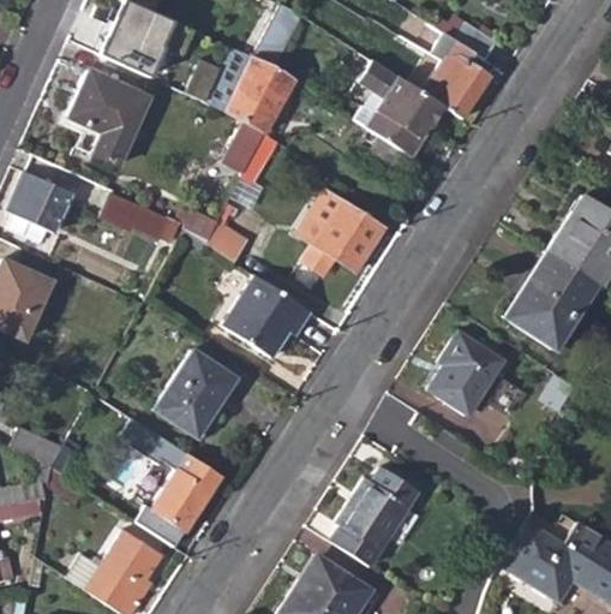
[(195,29),(130,0),(127,0),(103,54),(147,75),(161,45),(184,55),(195,29)]
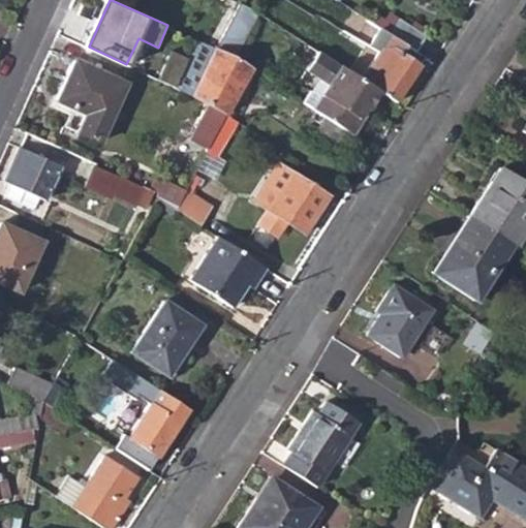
[(219,48),(238,58),(260,11),(242,2),(219,48)]
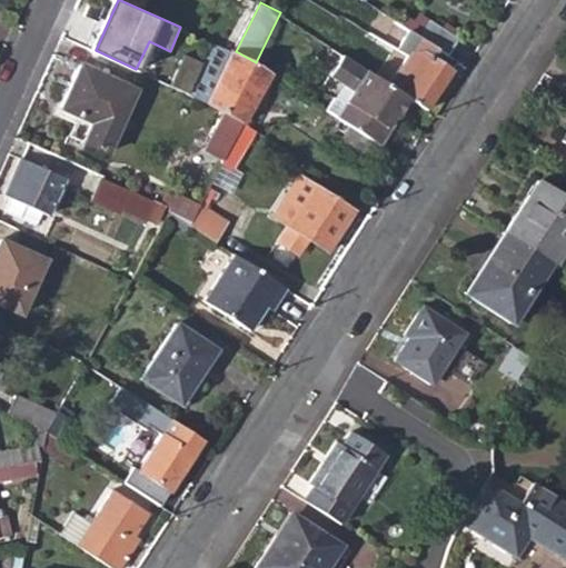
[(376,22),(387,30),(393,21),(383,13),(376,22)]
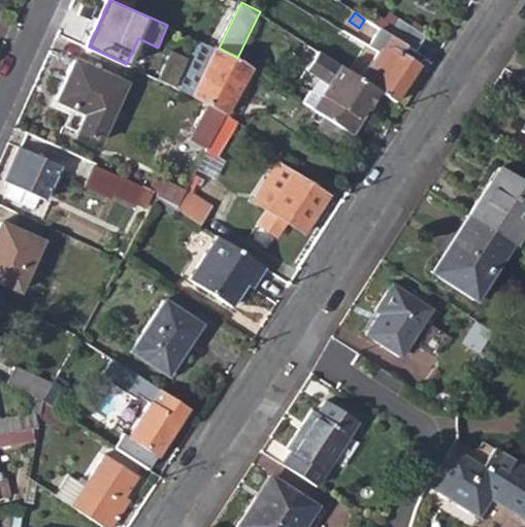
[(391,34),(416,51),(426,35),(401,19),(396,28),(379,17),(374,23),(391,34)]
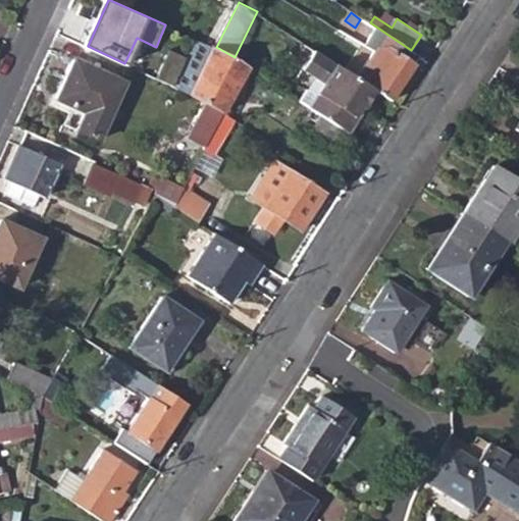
[(363,18),(355,32),(369,42),(377,38),(381,41),(386,34),(370,22),(363,18)]
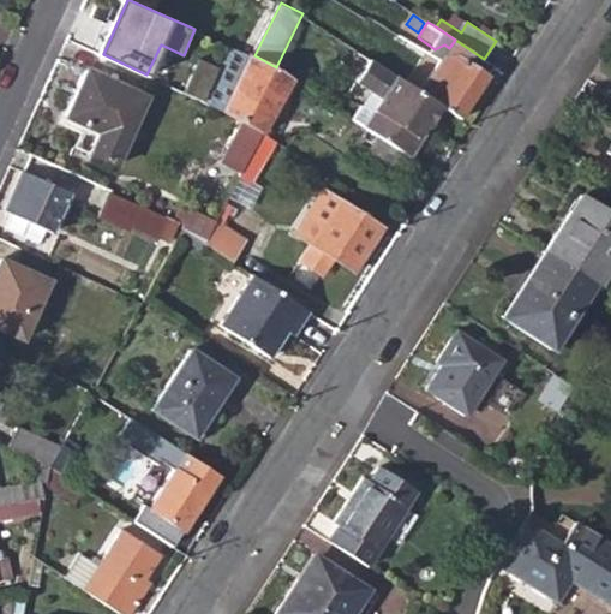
[(449,48),(490,75),(495,66),(484,59),(455,40),(449,48)]
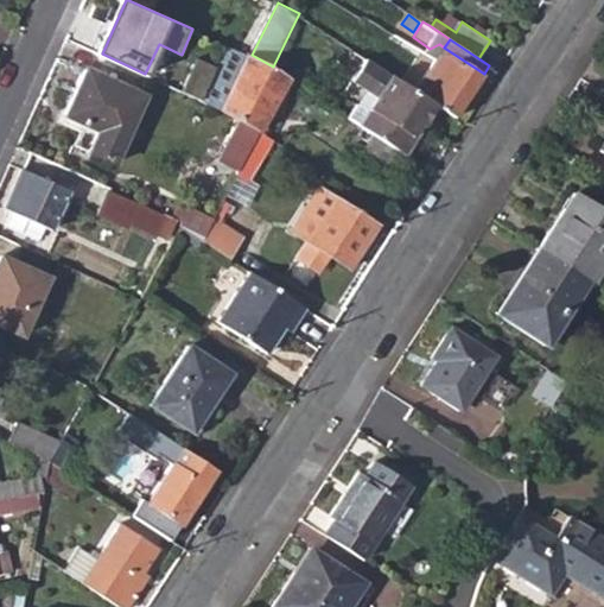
[(201,100),(221,108),(241,120),(261,131),(292,77),(273,67),(252,55),(227,43),(215,68),(201,100)]
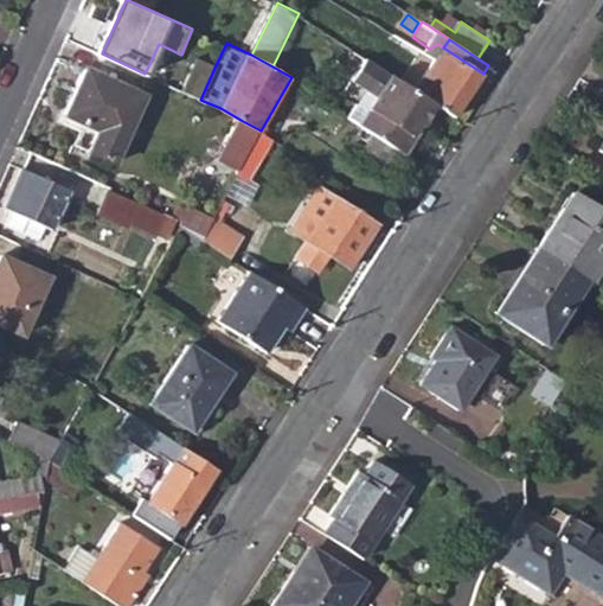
[(437,104),(456,116),(483,74),(443,48),(416,90),(437,104)]
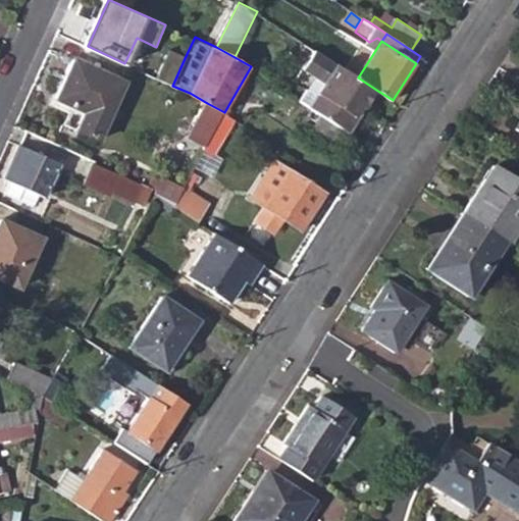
[(325,83),(318,95),(310,107),(322,114),(346,131),(362,105),(365,107),(376,90),(358,77),(338,64),(328,58),(316,50),(305,68),(325,83)]
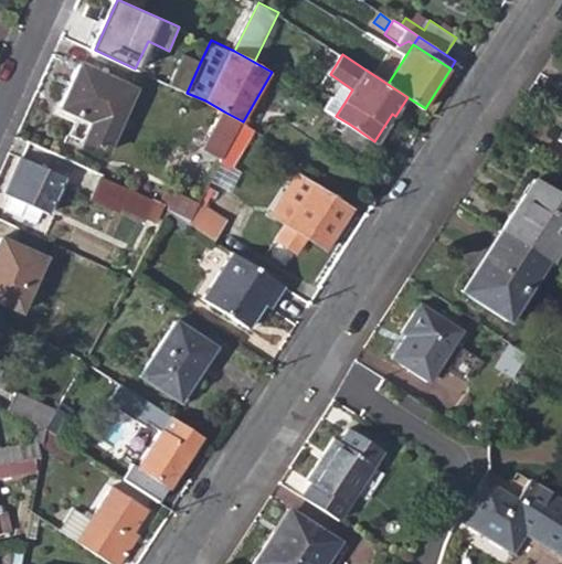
[(200,63),(184,55),(170,85),(187,93),(200,63)]
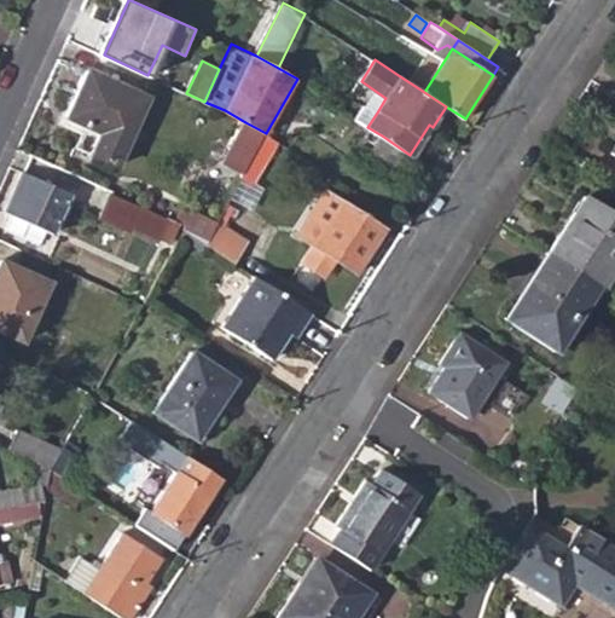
[(67,117),(102,133),(92,155),(120,167),(151,96),(90,68),(67,117)]
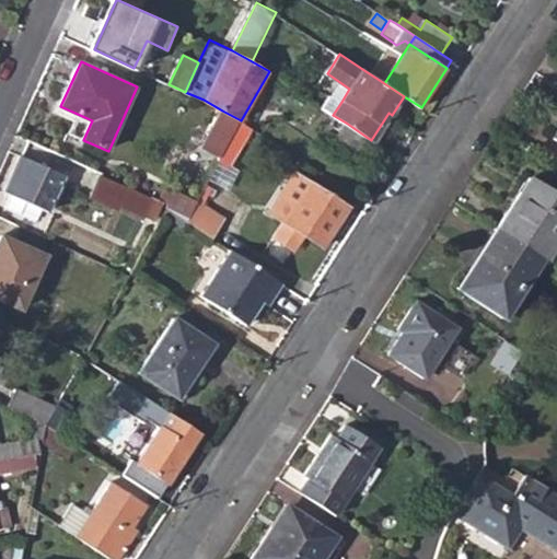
[(331,95),(323,107),(323,108),(333,115),(341,102),(331,95)]
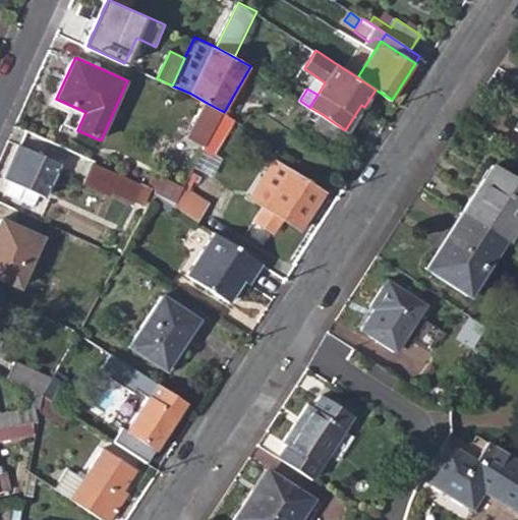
[(188,136),(207,146),(224,112),(207,103),(188,136)]
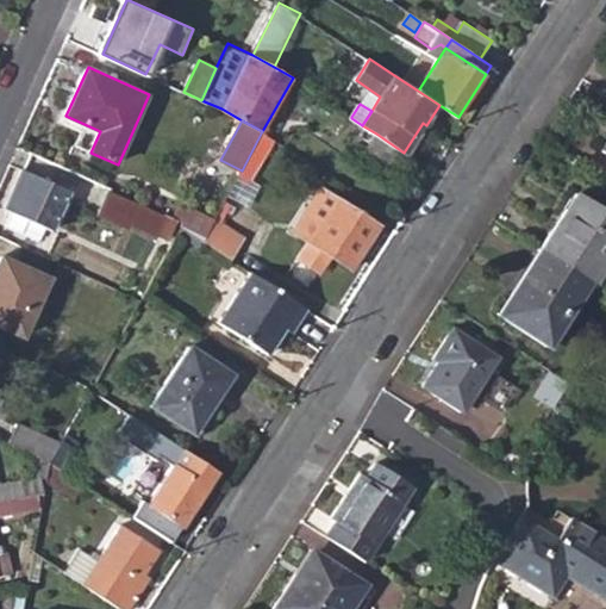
[(238,175),(251,182),(276,141),(262,131),(242,171),(238,175)]
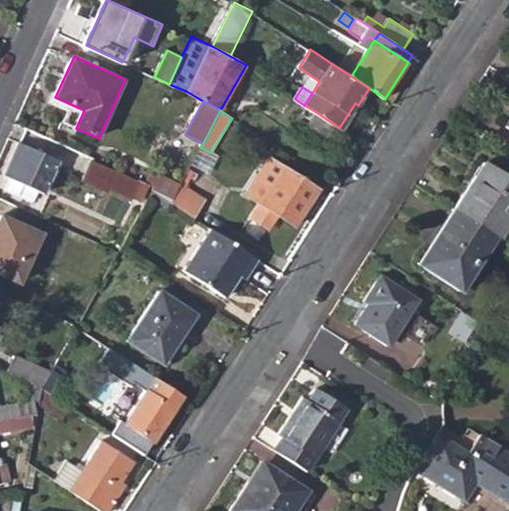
[(342,130),(339,128),(316,112),(307,125),(333,144),(342,130)]
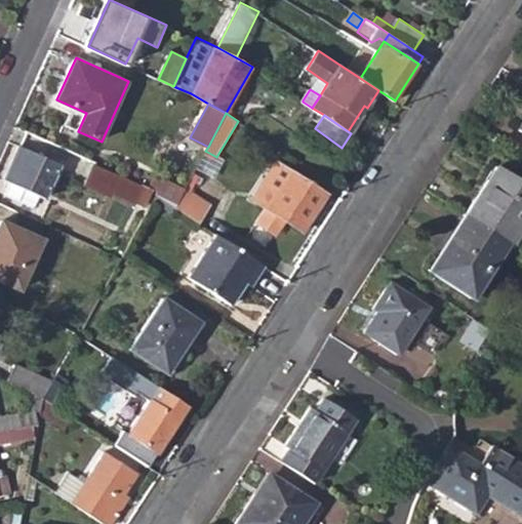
[(3,180),(11,184),(7,193),(26,201),(31,191),(36,193),(53,157),(22,143),(3,180)]
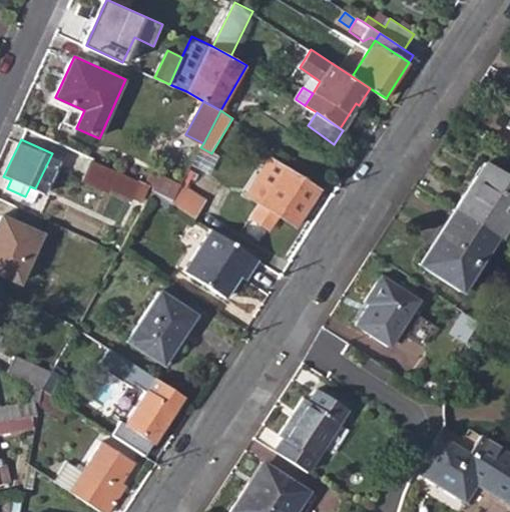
[(251,216),(271,229),(280,214),(297,224),(320,189),(271,156),(258,175),(245,193),(250,195),(261,202),(251,216)]
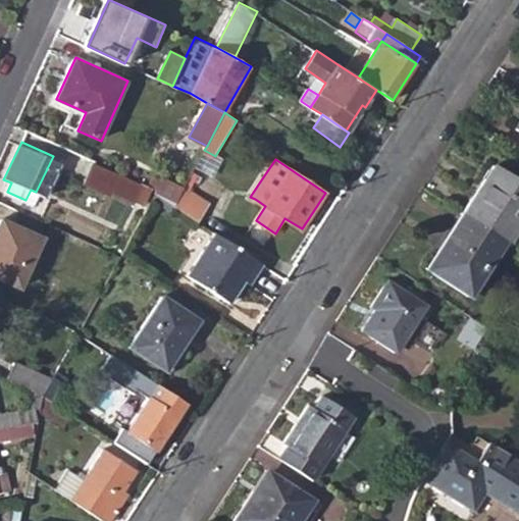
[(86,185),(134,207),(137,200),(146,204),(154,188),(149,186),(142,183),(141,185),(95,163),(86,185)]
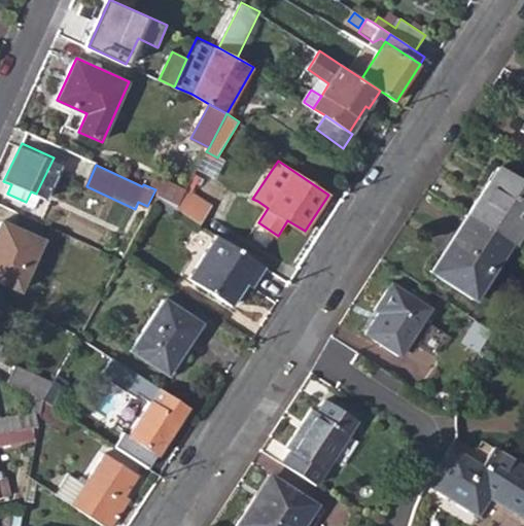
[(523,182),(498,166),(467,213),(469,215),(511,241),(514,244),(523,229),(523,182)]
